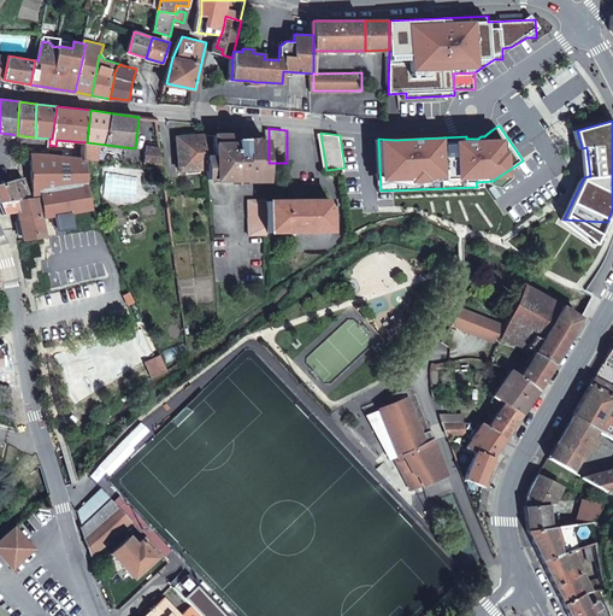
[(217,134),(217,156),(219,156),(219,177),(230,177),(230,181),(248,181),(248,177),(269,176),(269,163),(269,140),(258,140),(258,142),(247,142),(246,142),(246,141),(245,141),(245,140),(243,140),(242,140),(241,140),(241,141),(240,141),(240,142),(239,142),(239,134),(217,134)]
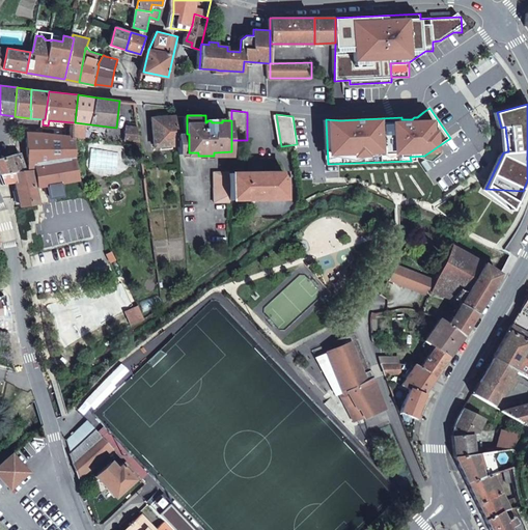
[(179,134),(177,116),(155,118),(157,146),(181,144),(179,134)]
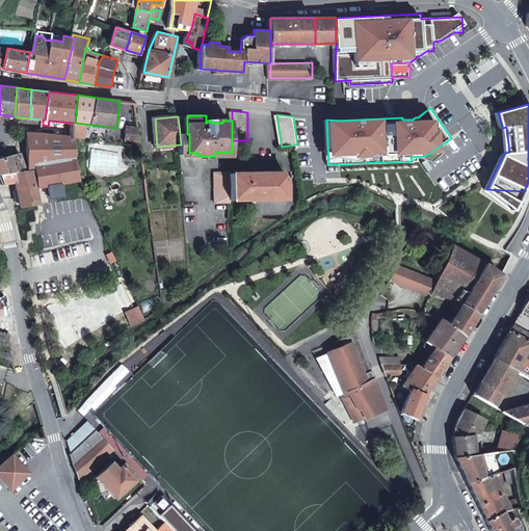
[(140,127),(129,125),(127,140),(138,142),(140,127)]
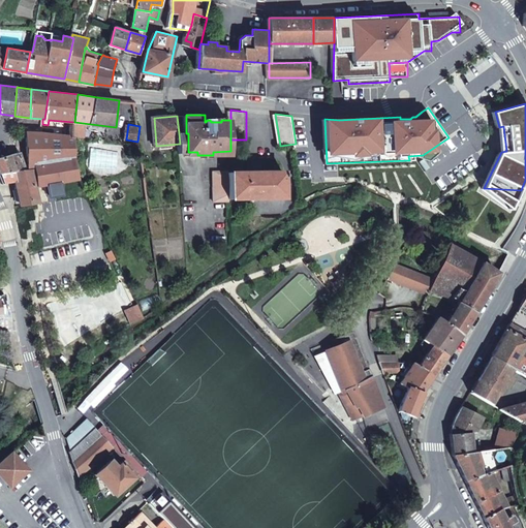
[(76,136),(73,135),(43,132),(40,132),(29,132),(29,145),(29,153),(30,166),(33,166),(33,168),(37,186),(51,184),(54,192),(63,190),(62,182),(81,179),(79,168),(76,157),(76,136)]
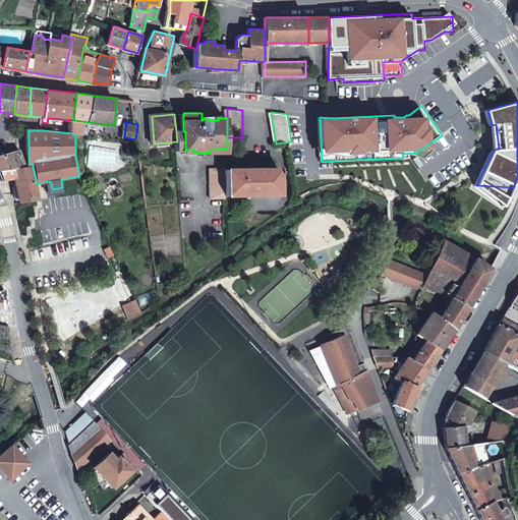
[(185,150),(185,131),(183,131),(176,131),(177,141),(177,151),(185,151),(185,150)]
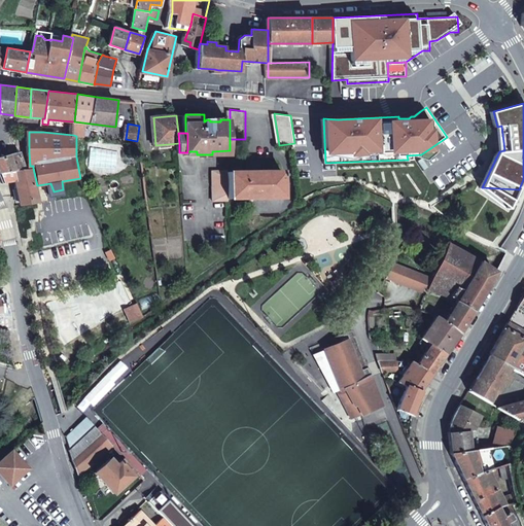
[(22,151),(0,156),(0,171),(1,173),(5,183),(18,180),(15,170),(26,169),(22,151)]
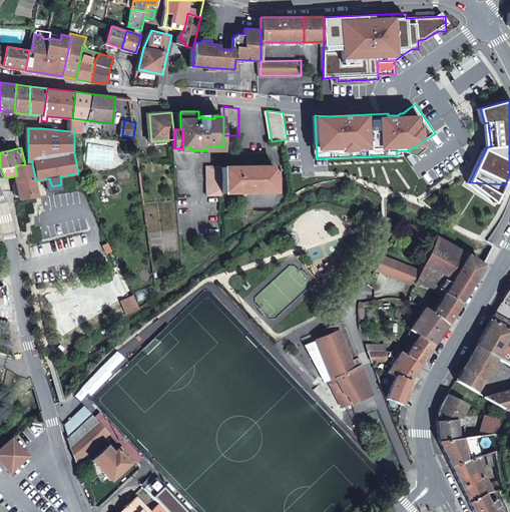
[(36,180),(32,163),(25,164),(15,165),(17,175),(21,199),(39,196),(36,180)]
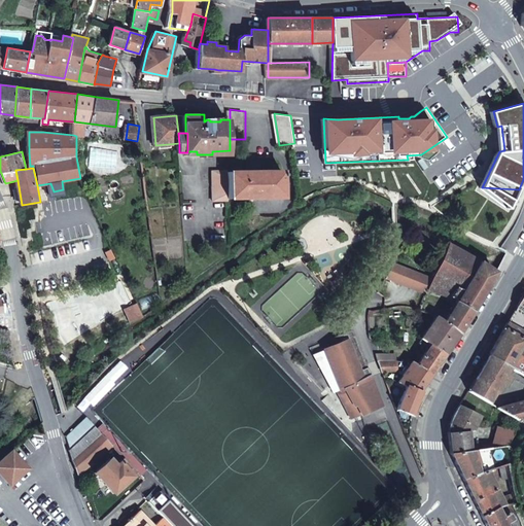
[(230,171),(230,170),(215,170),(215,200),(231,200),(231,197),(231,180),(230,171)]
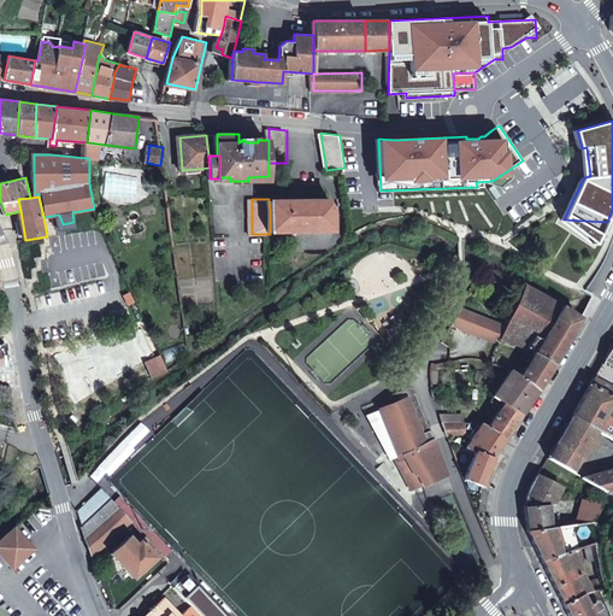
[(332,230),(332,205),(334,205),(334,203),(332,203),(332,200),(269,200),(270,211),(270,230),(298,230),(296,233),(306,233),(306,230),(332,230)]
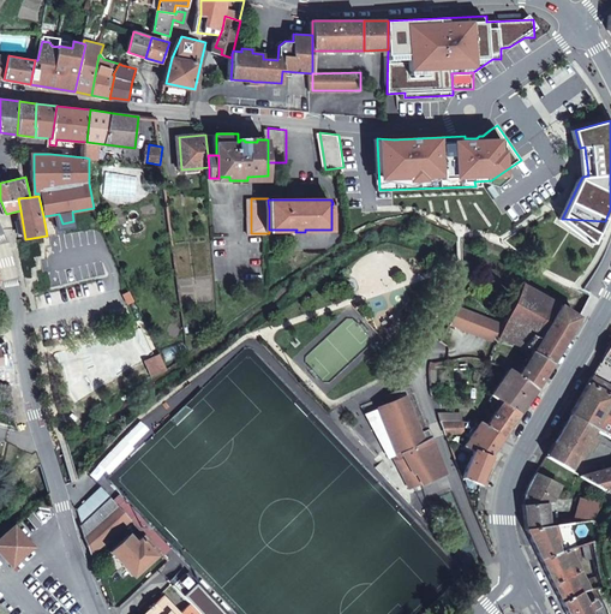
[(563,304),(525,282),(505,325),(502,337),(519,341),(521,328),(543,338),(563,304)]
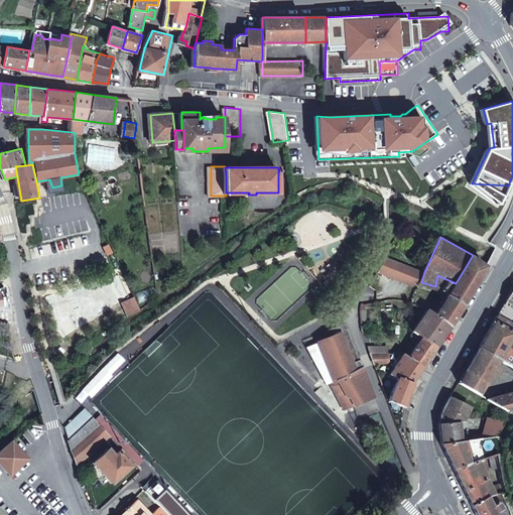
[(488,265),(473,255),(456,283),(450,293),(449,294),(466,304),(483,275),(488,265)]
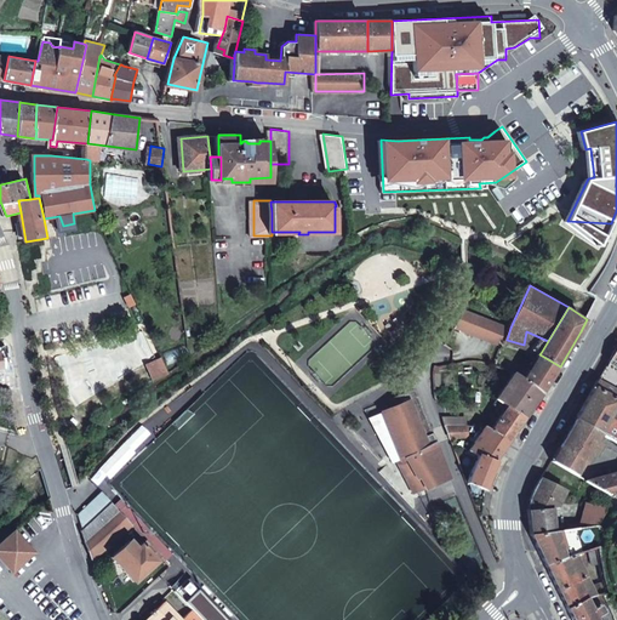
[(510,328),(466,308),(460,325),(501,342),(502,337),(507,340),(510,328)]
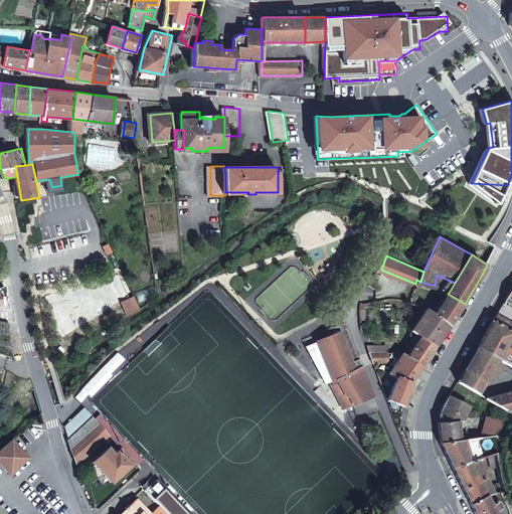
[(455,283),(437,275),(435,286),(449,293),(455,283)]
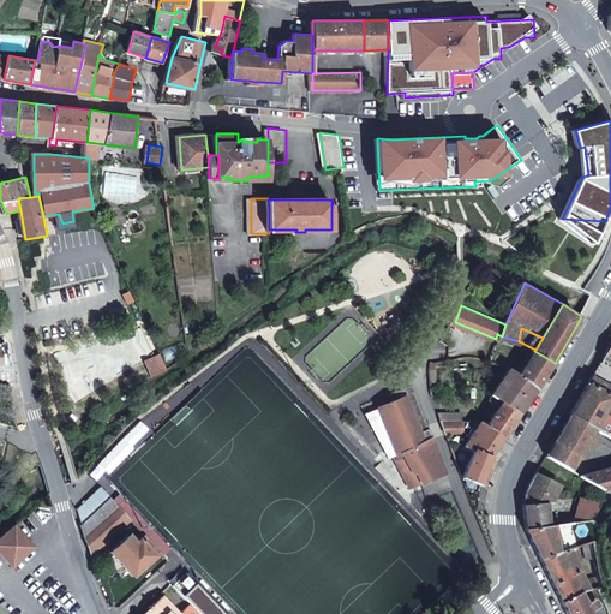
[(555,363),(534,351),(520,374),(520,375),(538,388),(555,363)]
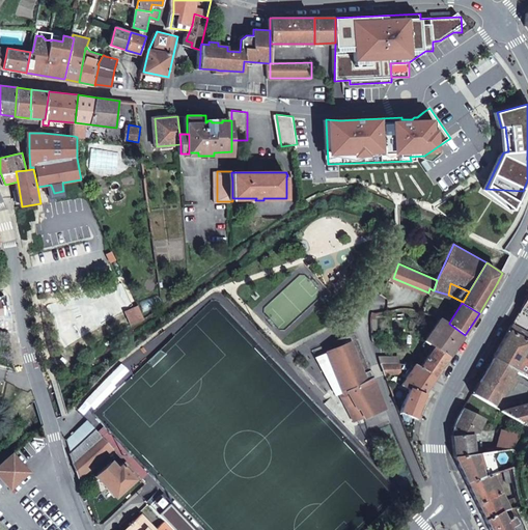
[(147,318),(140,304),(128,310),(134,325),(147,318)]
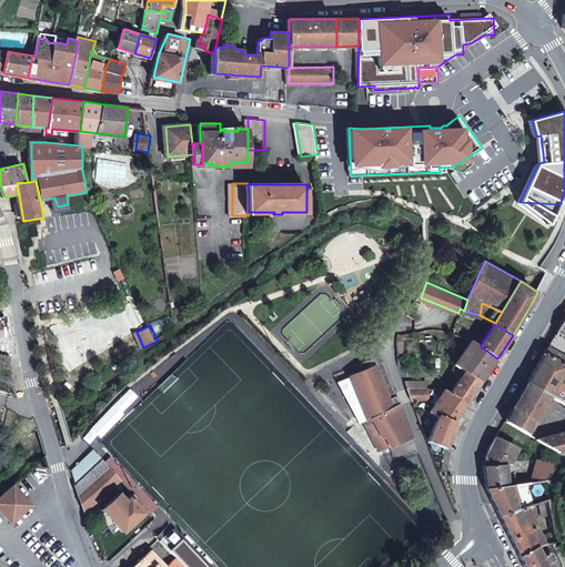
[(564,333),(560,330),(546,353),(564,363),(564,333)]
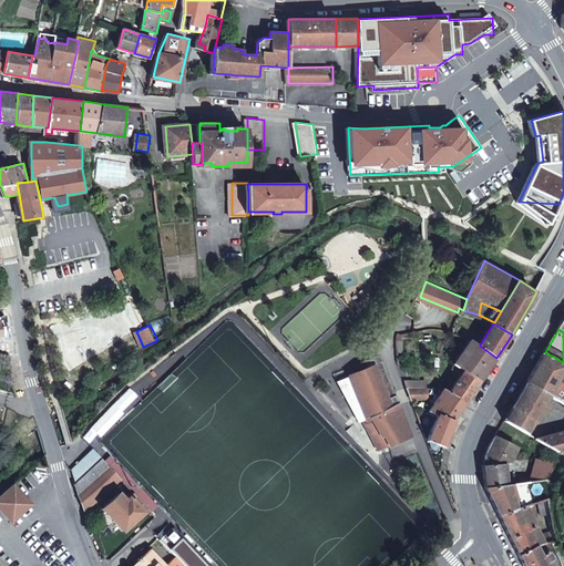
[(482,380),(496,358),(480,346),(480,345),(472,339),(457,362),(467,369),(461,378),(451,391),(468,402),(482,380)]
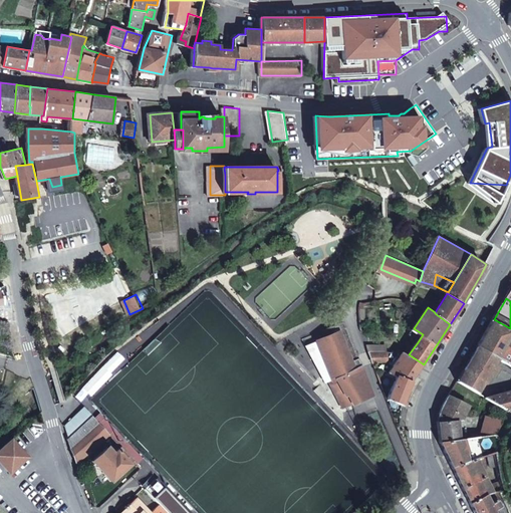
[(10,322),(0,319),(0,327),(11,331),(10,322)]
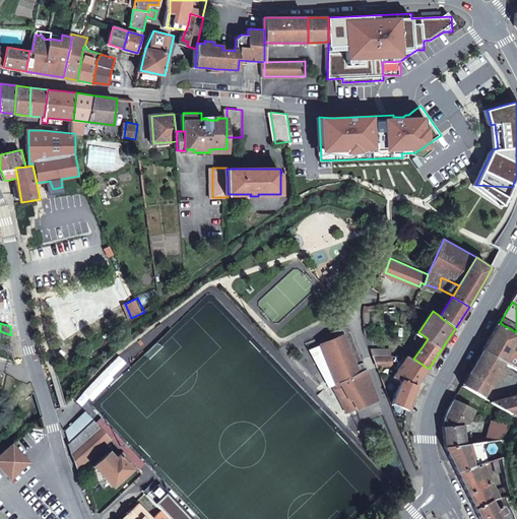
[(516,332),(500,323),(485,349),(505,361),(516,340),(516,332)]
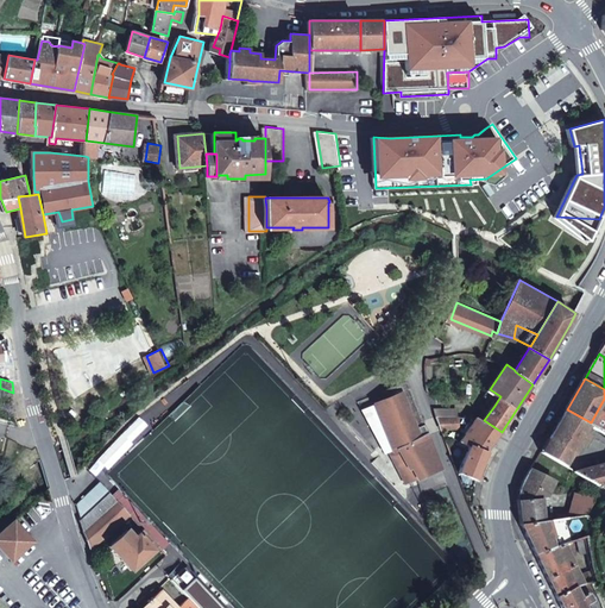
[(389,389),(390,390),(396,388),(398,394),(404,392),(416,422),(424,419),(413,390),(409,381),(389,389)]
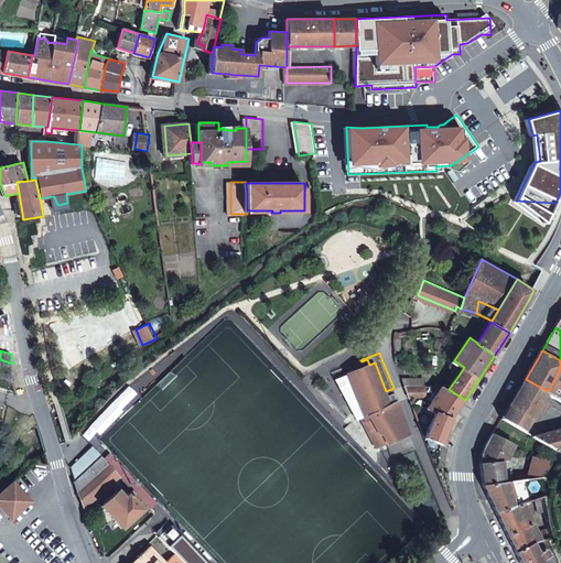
[(362,361),(347,368),(349,372),(369,365),(367,359),(362,361)]
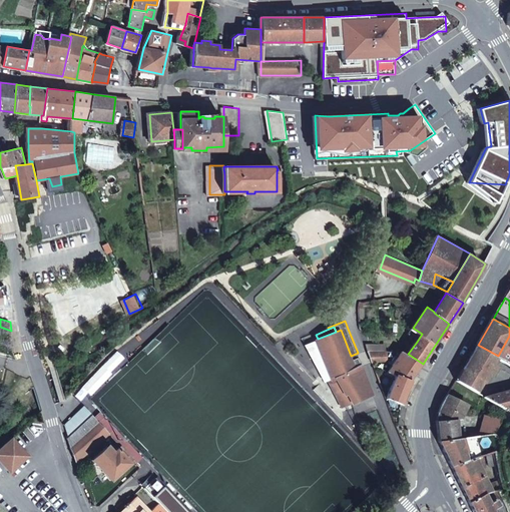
[(351,356),(341,330),(336,332),(318,339),(334,379),(337,378),(337,377),(356,367),(351,356)]
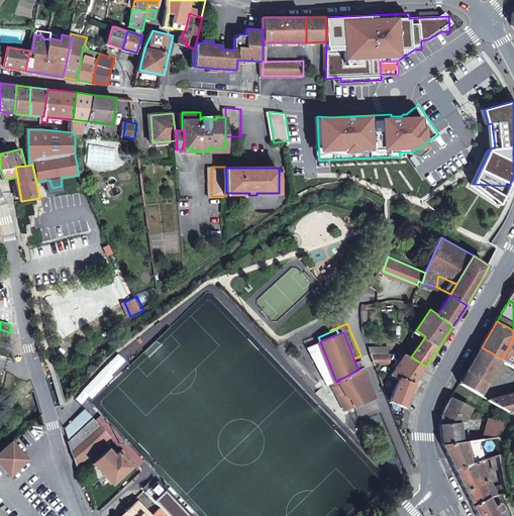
[(513,338),(502,358),(513,365),(513,338)]
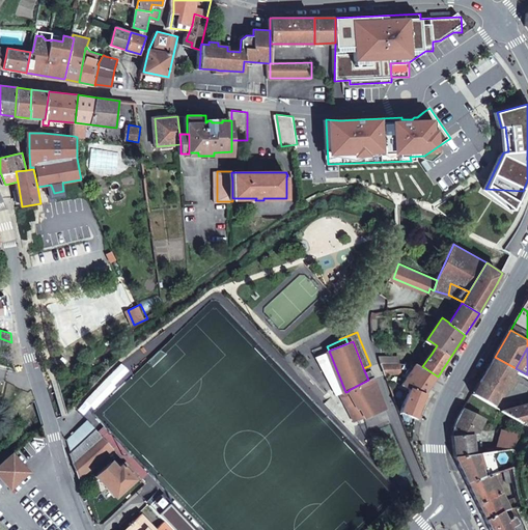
[(432,354),(428,351),(419,364),(422,366),(432,354)]
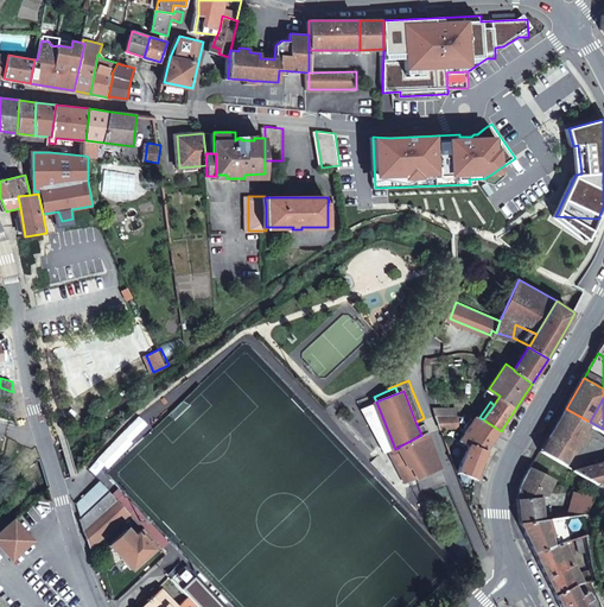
[(590,422),(566,409),(542,450),(566,463),(573,453),(573,451),(576,448),(579,442),(583,435),(585,431),(590,423),(590,422)]
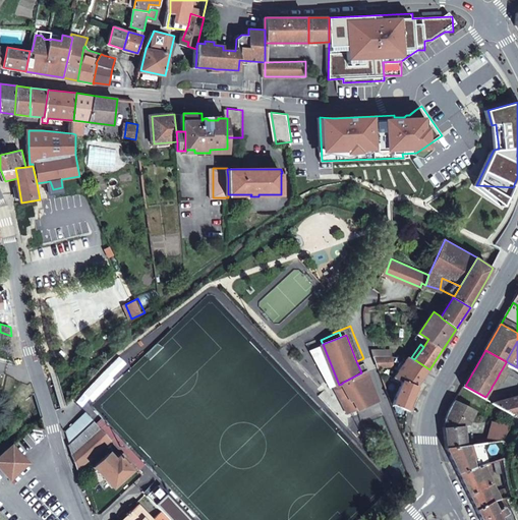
[(396,365),(396,356),(393,356),(377,356),(381,366),(396,365)]
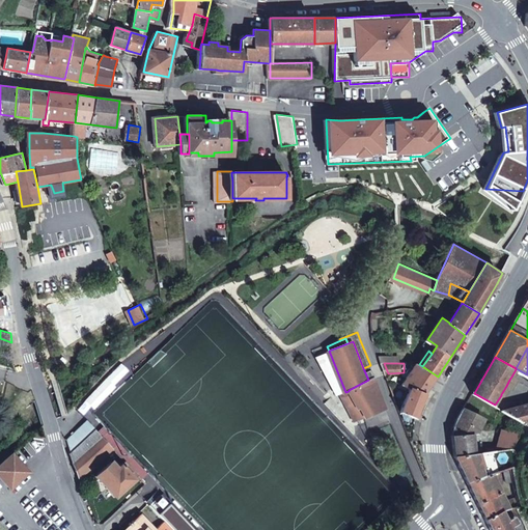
[(419,364),(417,363),(404,384),(409,387),(411,388),(412,387),(426,393),(438,377),(422,366),(419,364)]
